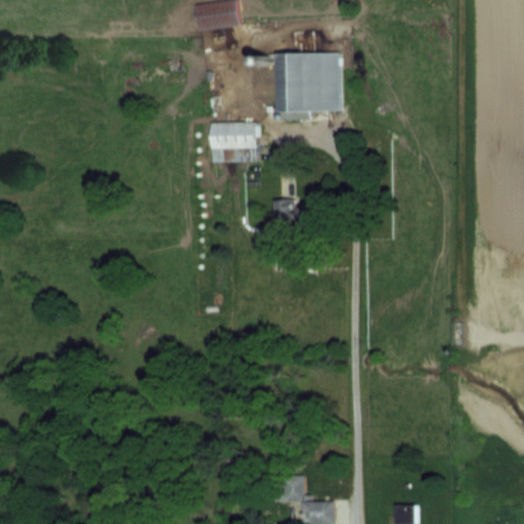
[(200,30),(242,26),(238,0),(222,0),(197,3),(200,30)]
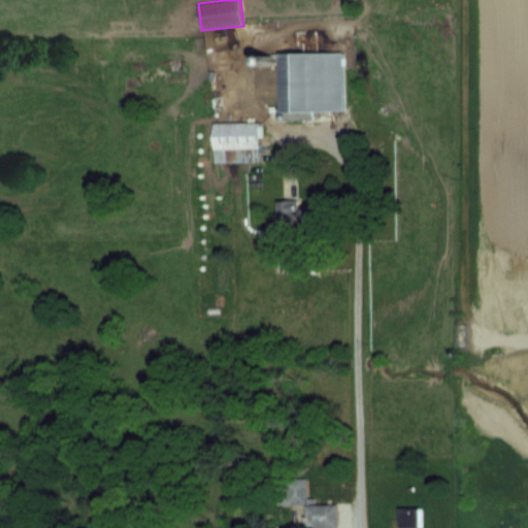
[(312,120),(312,111),(344,111),(344,53),(283,53),(283,120),(312,120)]
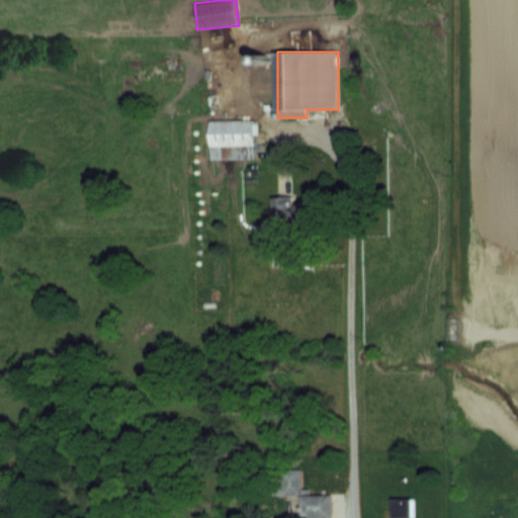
[(210,120),(210,159),(257,159),(257,120),(210,120)]
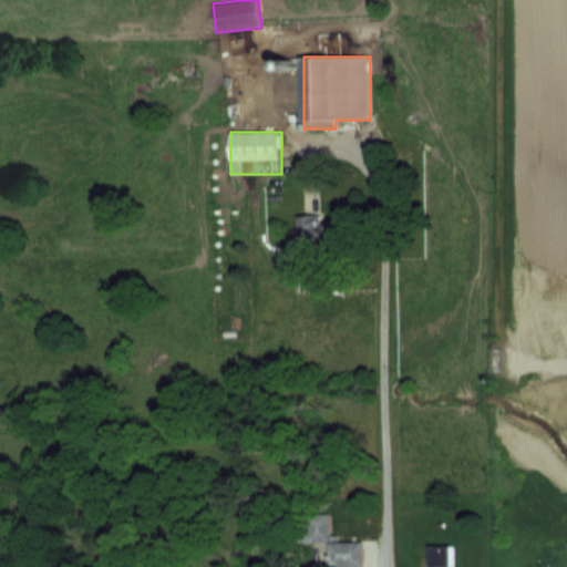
[(300,240),(352,240),(352,220),(320,220),(320,214),(300,214),(300,240)]
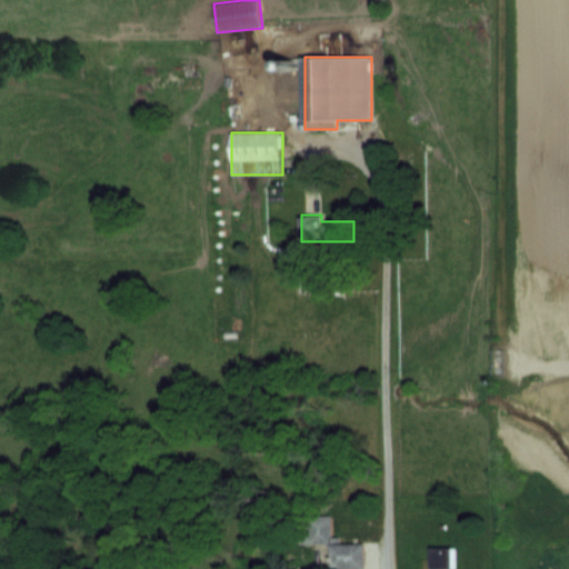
[(365,568),(365,542),(331,542),(331,515),(307,515),(307,543),(331,543),(331,568),(365,568)]
